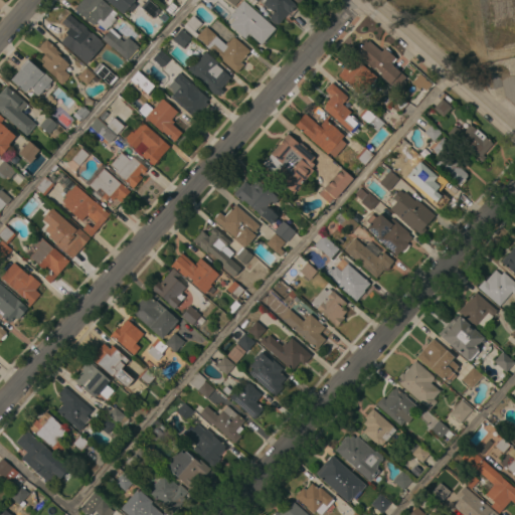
[(74,8),(81,0),(102,0),(117,13),(114,17),(116,19),(109,27),(109,26),(106,30),(96,22),(93,25),(74,8)]
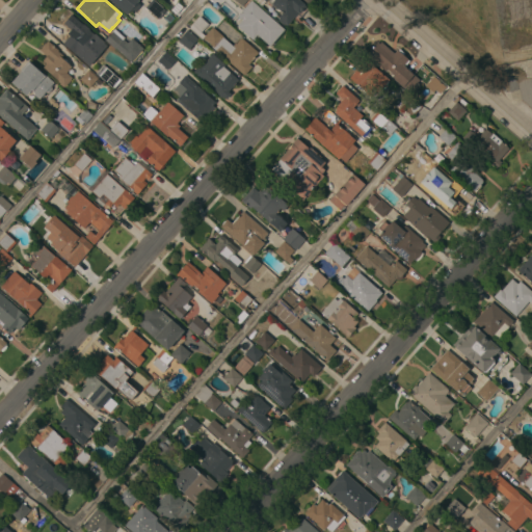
[(110,0),(137,0),(138,1),(136,3),(137,4),(131,11),(130,10),(126,15),(110,0)]
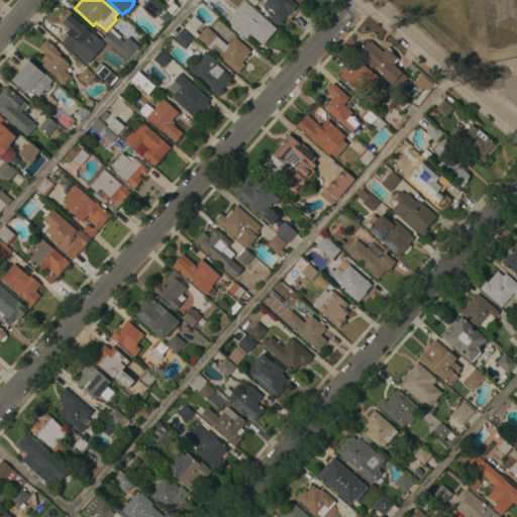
[(141,7),(147,0),(149,0),(159,7),(154,11),(158,13),(153,18),(141,7)]
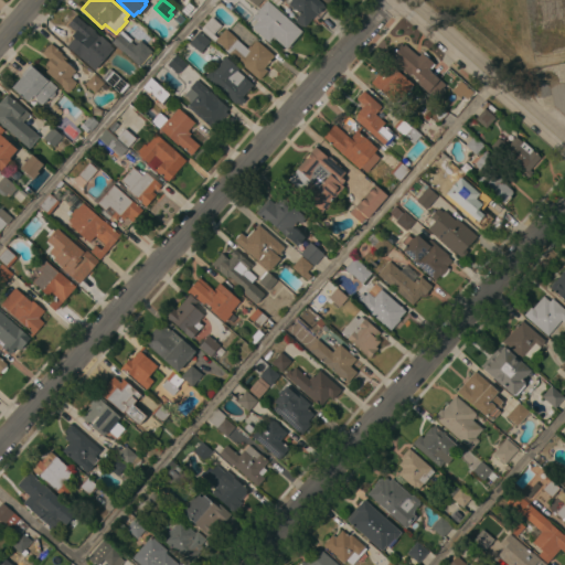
[(267,0),(301,31),(286,49),(273,36),(268,42),(247,23),(253,18),(252,17),(265,0),(267,0)]
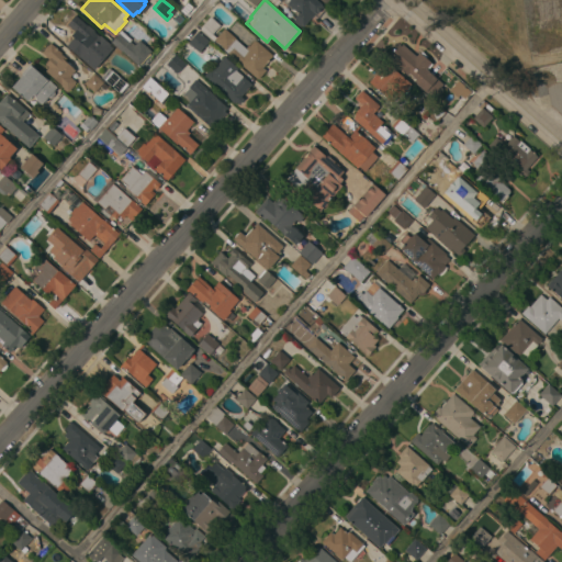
[(316,0),(323,6),(313,18),(312,17),(303,26),(301,24),(299,26),(290,18),(296,11),(287,3),(285,4),(283,2),(284,0),(316,0)]
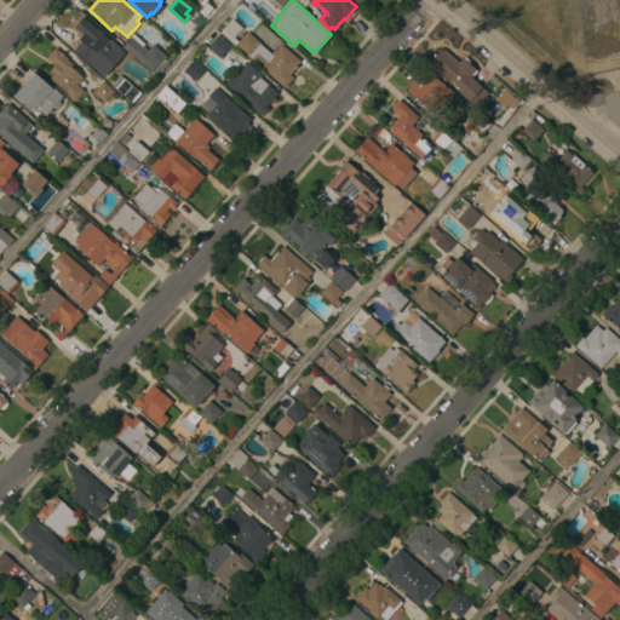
[(109,40),(110,39),(118,45),(119,44),(122,46),(125,50),(122,52),(125,53),(110,70),(108,68),(104,69),(98,63),(99,59),(98,58),(101,55),(97,52),(87,63),(73,50),(85,36),(74,27),(82,16),(109,40)]
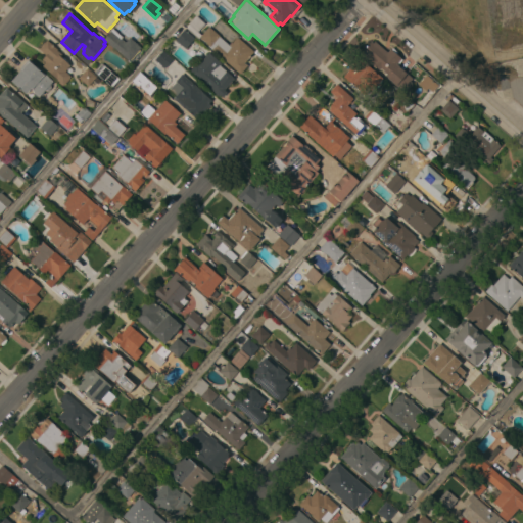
[(204,24),(197,32),(201,35),(199,37),(198,38),(186,27),(196,15),(204,24)]
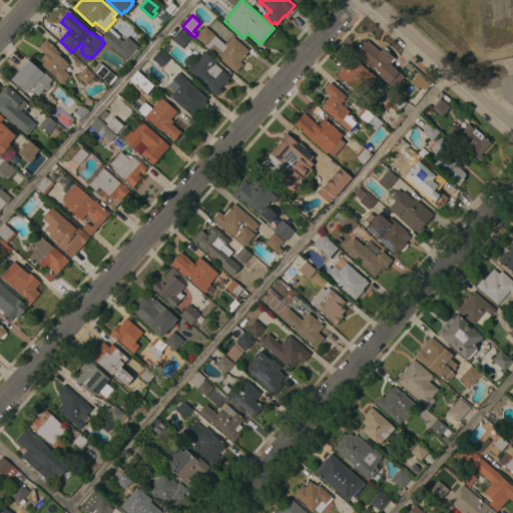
[(203,45),(204,44),(195,36),(197,34),(204,25),(214,34),(214,35),(224,44),(225,42),(226,42),(232,36),(248,50),(239,61),(242,64),(235,72),(203,45)]
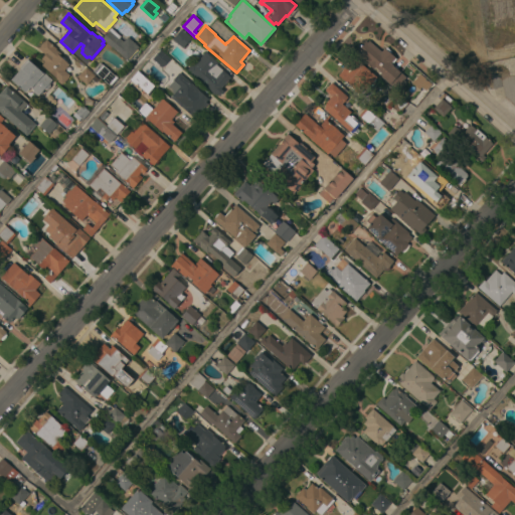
[(112,46),(111,47),(104,41),(102,38),(111,27),(121,36),(120,37),(123,41),(127,36),(139,47),(127,60),(112,46)]
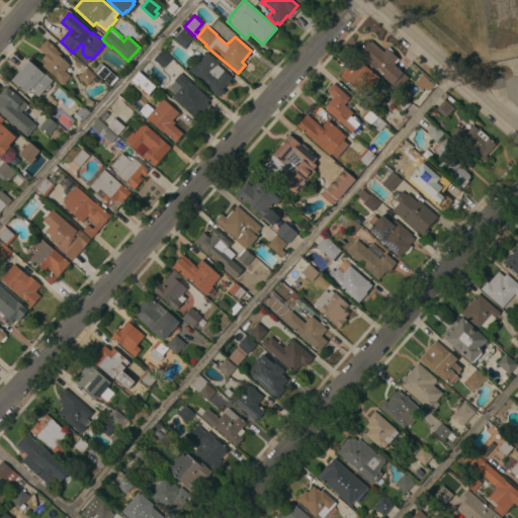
[(173,38),(182,29),(192,37),(183,48),(173,38)]
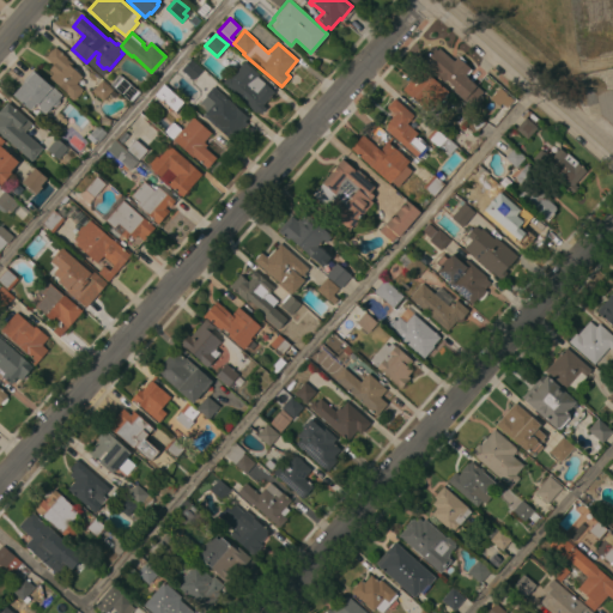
[(53,73),(49,70),(53,65),(46,58),(55,47),(67,58),(66,59),(72,64),(70,66),(82,77),(77,83),(83,89),(82,90),(83,91),(76,99),(74,98),(73,101),(68,97),(68,96),(66,93),(67,92),(49,77),(53,73)]
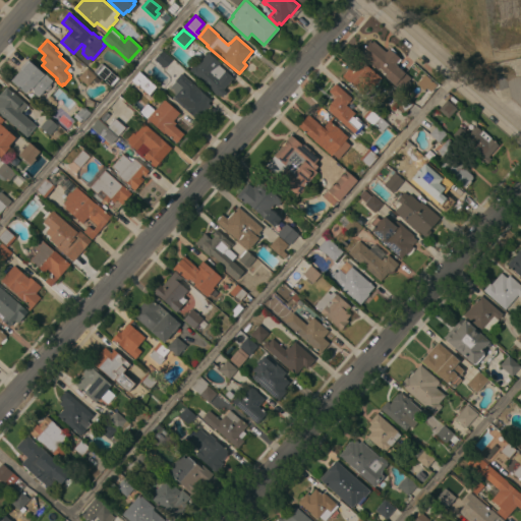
[(386,52),(389,48),(390,49),(391,48),(396,52),(395,54),(400,58),(395,64),(410,78),(408,80),(411,83),(406,89),(408,91),(405,95),(384,75),(386,73),(379,67),(377,69),(358,53),(369,42),(370,43),(372,41),(386,52)]
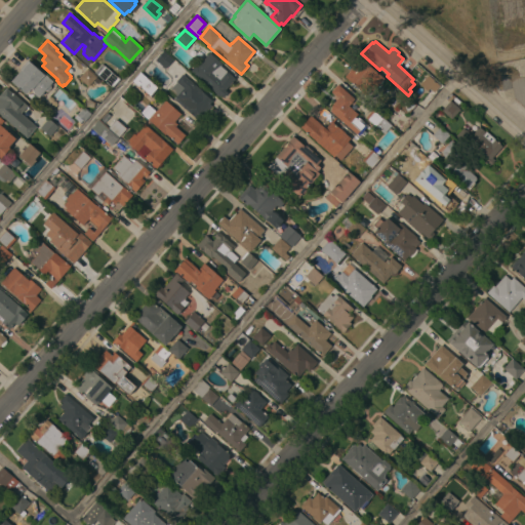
[(173,59),(164,69),(155,61),(163,50),(173,59)]
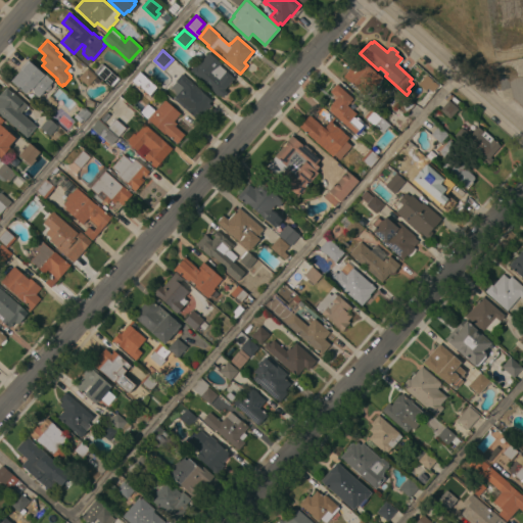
[(207,52),(220,63),(219,64),(234,79),(224,90),(227,93),(222,98),(209,87),(208,88),(189,72),(195,64),(196,65),(203,57),(207,52)]
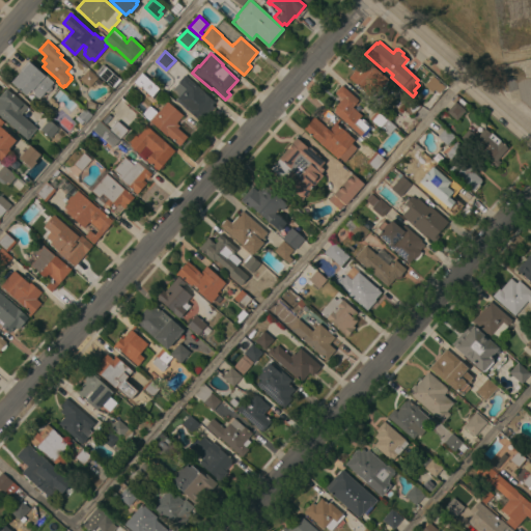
[(364,58),(388,79),(371,98),(348,77),(364,58)]
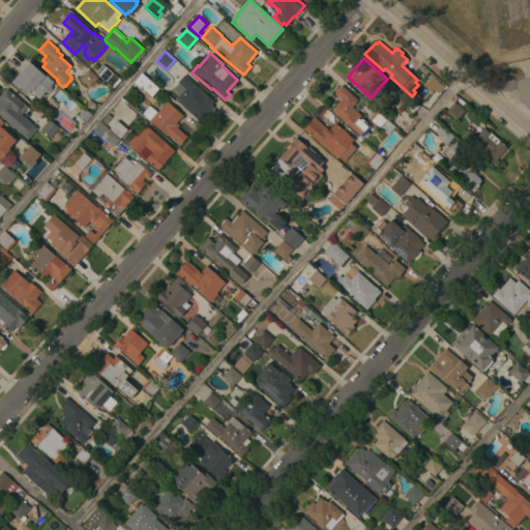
[(29,61),(53,82),(50,87),(51,88),(48,92),(46,91),(38,98),(32,93),(33,92),(30,90),(26,95),(10,82),(29,61)]
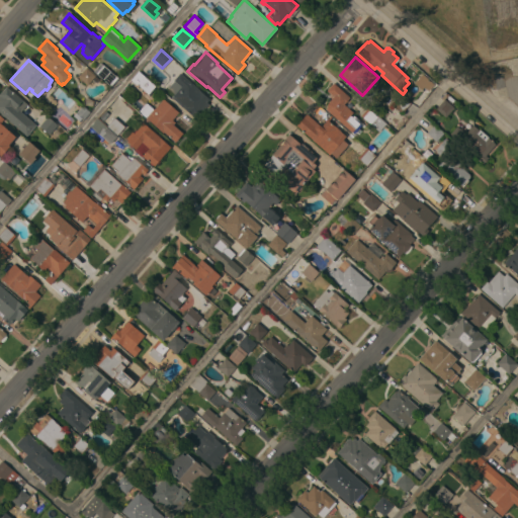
[(93,71),(100,63),(117,78),(110,86),(93,71)]
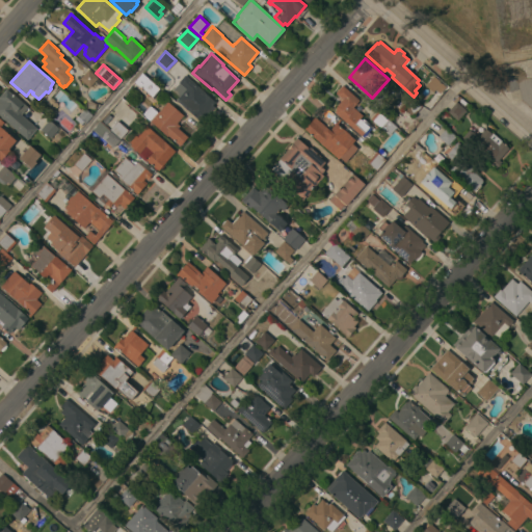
[(80,79),(88,69),(98,78),(88,87),(80,79)]
